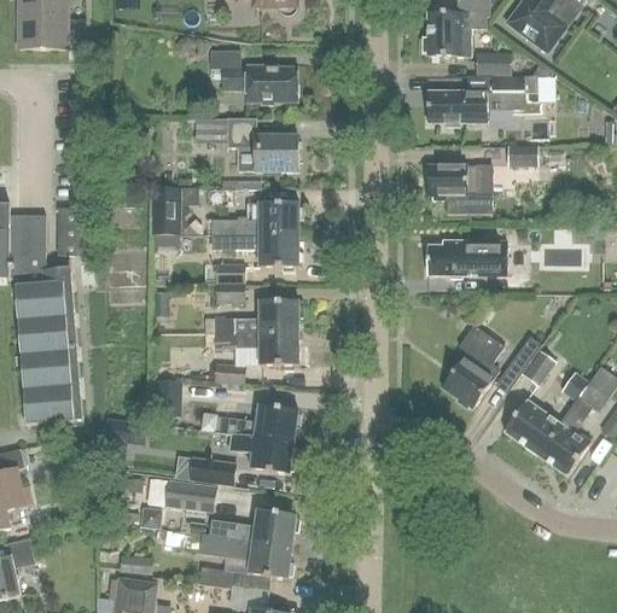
[(17,0),(17,11),(65,12),(65,0),(17,0)]
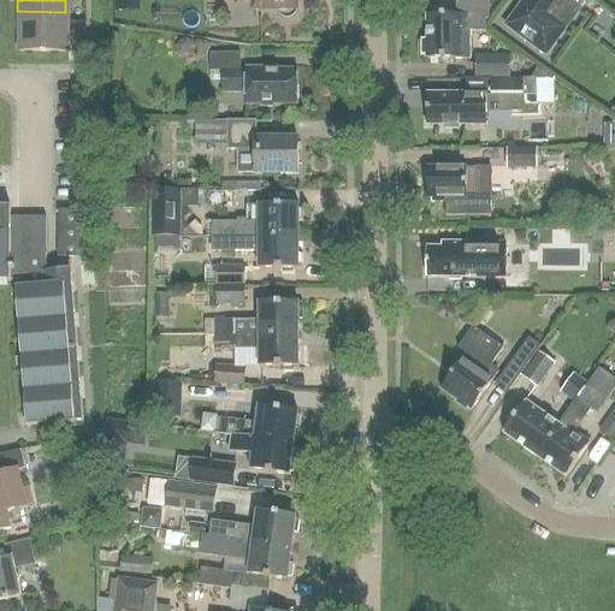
[(252,0),(253,6),(277,6),(279,12),(285,16),(290,15),(294,12),(296,5),(296,0),(252,0)]
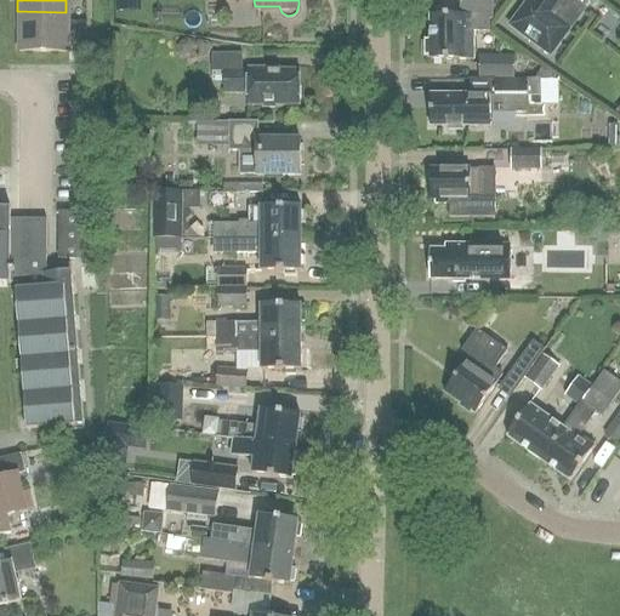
[(550,52),(569,26),(585,5),(582,4),(585,0),(524,0),(508,22),(550,52)]
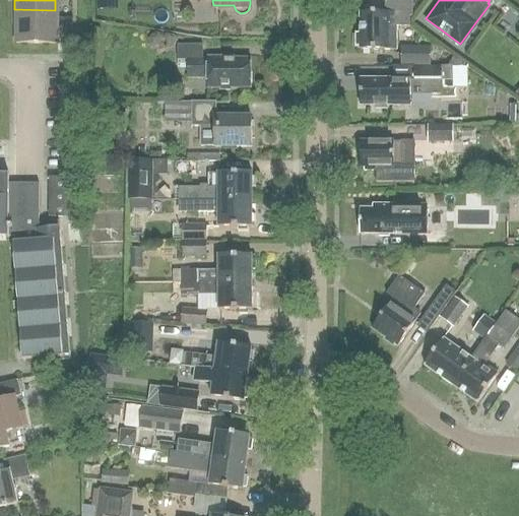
[(55,40),(55,10),(14,9),(14,39),(55,40)]
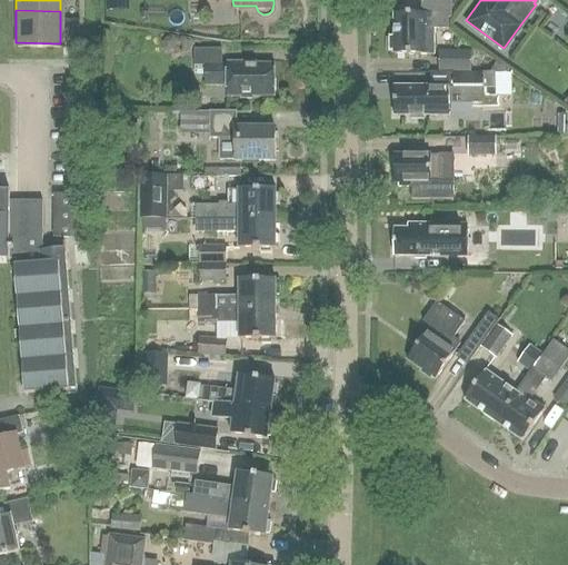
[(432,52),(432,26),(448,26),(448,12),(434,12),(434,11),(392,10),(392,33),(388,35),(388,49),(392,49),(394,52),(432,52)]
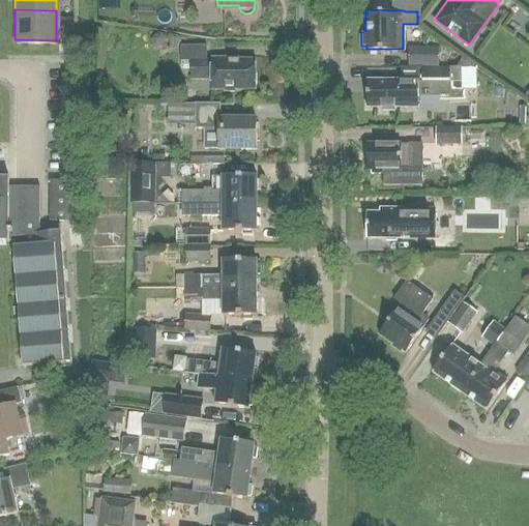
[(180,58),(189,58),(189,76),(210,76),(210,87),(255,86),(254,57),(237,57),(237,55),(210,55),(210,57),(206,57),(206,44),(180,44),(180,58)]
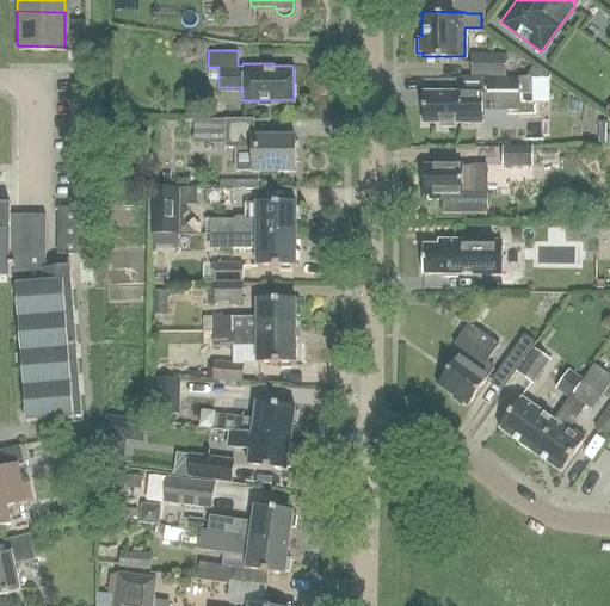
[(504,75),(504,51),(472,51),(472,75),(504,75)]
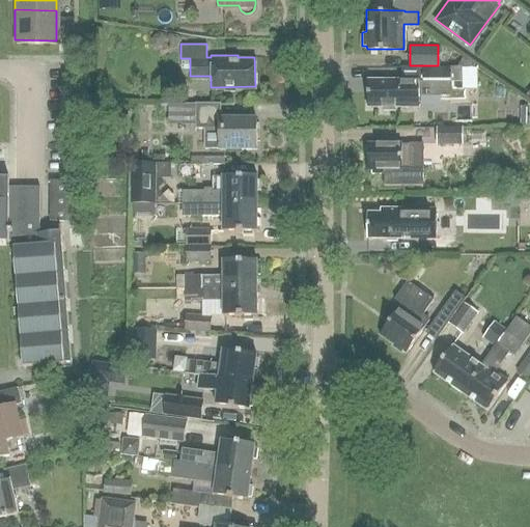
[(366,78),(365,105),(381,105),(381,108),(393,108),(393,105),(418,105),(418,93),(448,93),(449,65),(421,65),(421,78),(366,78)]
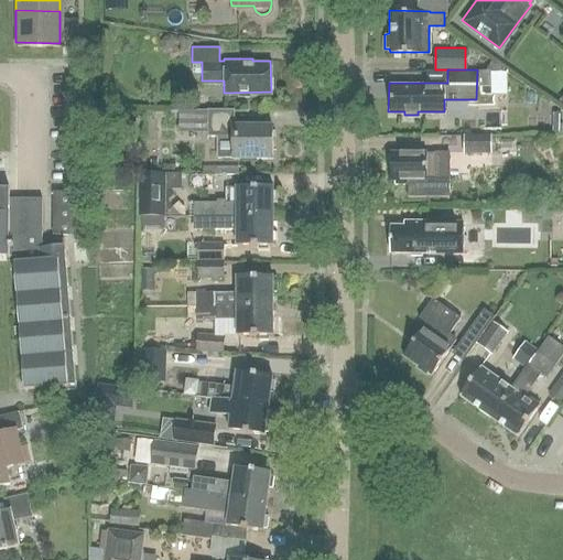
[(207,129),(207,108),(192,108),(192,129),(207,129)]
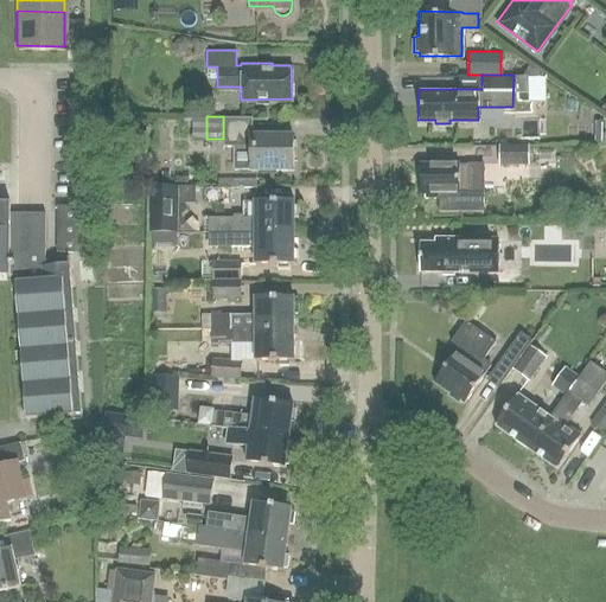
[(293,168),(293,133),(252,133),(252,116),(223,116),(223,139),(223,143),(233,143),(233,167),(249,167),(249,168),(293,168)]
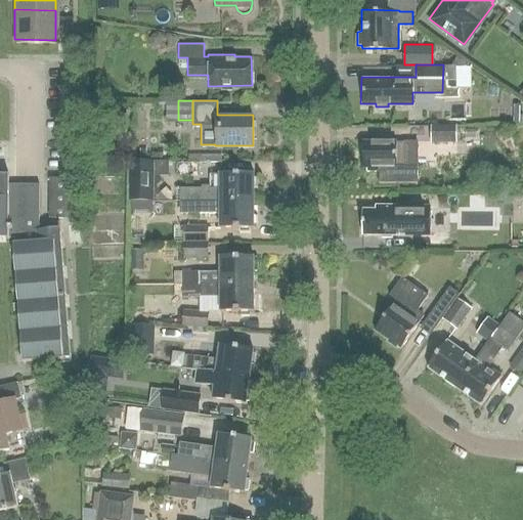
[(455,140),(454,122),(430,123),(430,140),(455,140)]
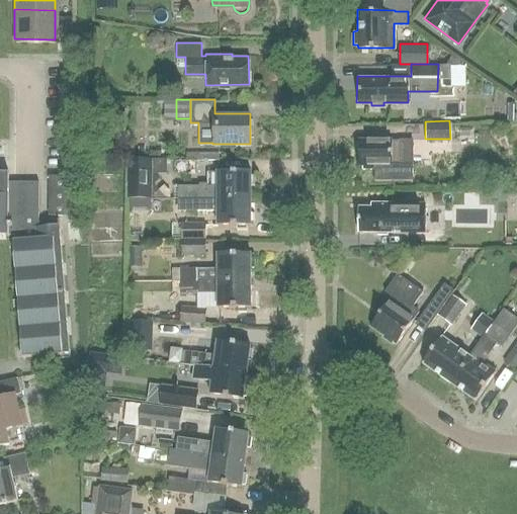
[(357,139),(357,164),(361,164),(361,167),(373,167),(373,178),(411,178),(411,138),(357,139)]
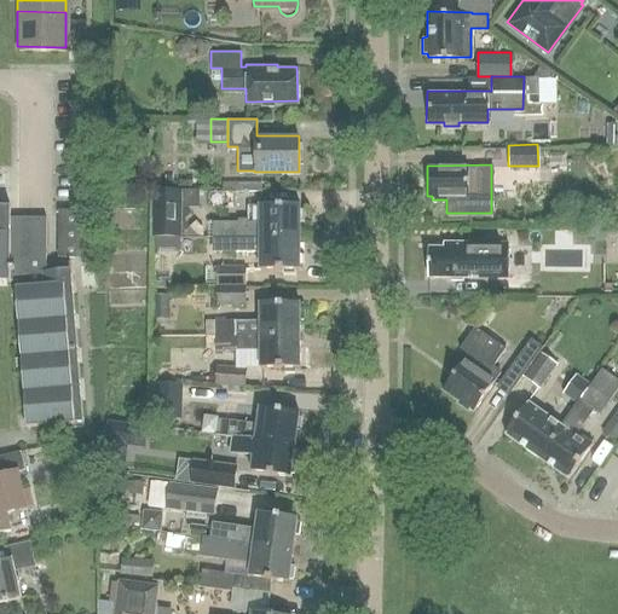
[(150,186),(150,235),(179,235),(179,204),(197,204),(197,186),(150,186)]
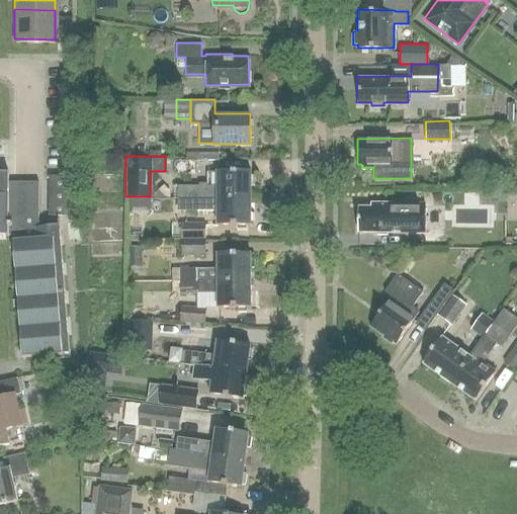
[(0,233),(11,233),(21,355),(69,351),(58,217),(37,219),(37,179),(7,179),(7,170),(0,169),(0,233)]
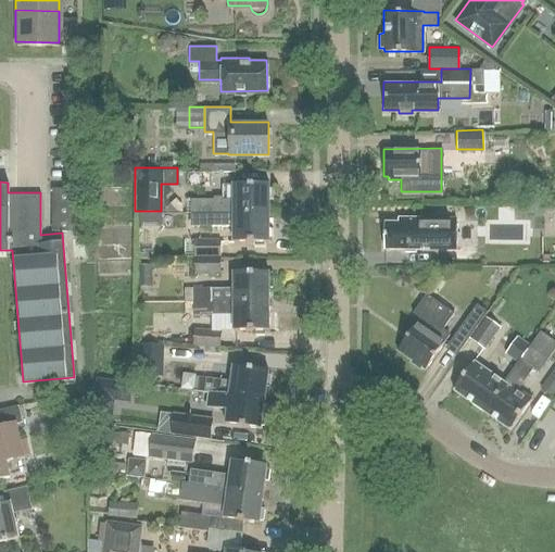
[(232,183),(232,198),(190,198),(190,211),(267,211),(267,197),(272,197),(272,186),(267,186),(267,183),(232,183)]
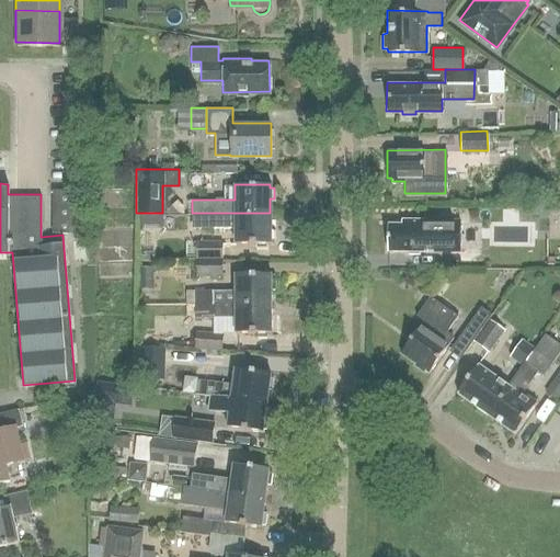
[(75,231),(76,188),(52,188),(52,231),(75,231)]
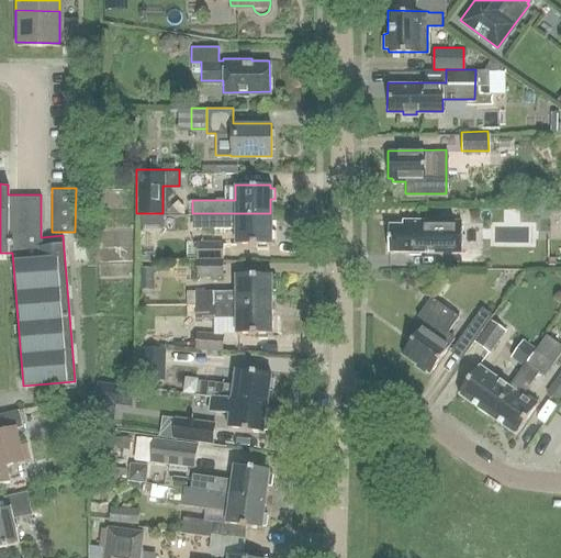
[(192,226),(235,226),(235,243),(256,243),(256,246),(267,246),(267,243),(270,243),(270,213),(192,213),(192,226)]
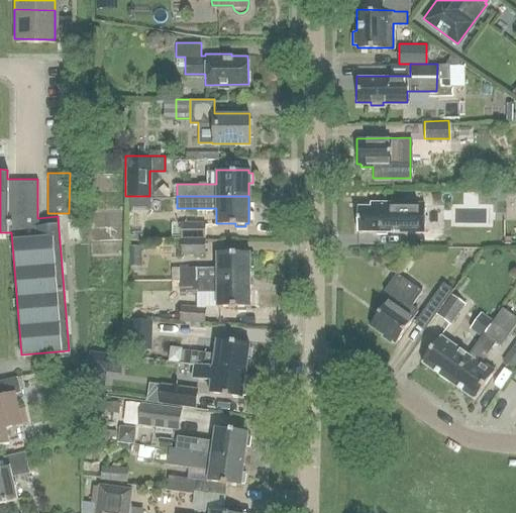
[(356,205),(356,229),(375,229),(375,232),(386,232),(386,230),(390,230),(390,227),(423,228),(423,202),(370,201),(370,205),(356,205)]
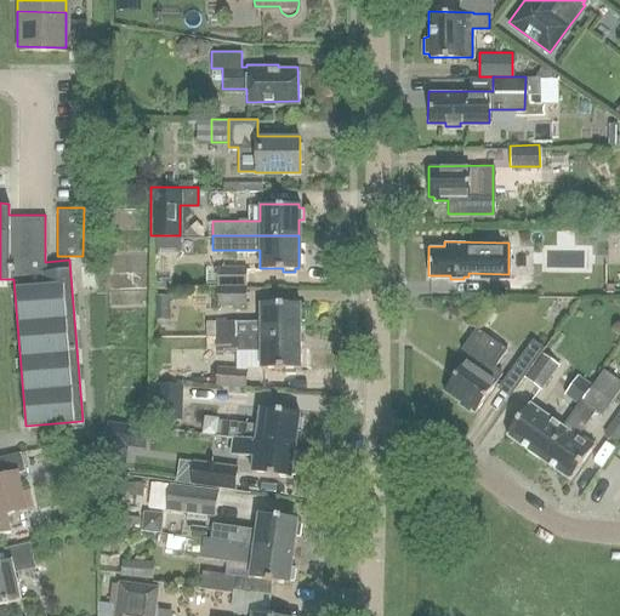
[(216,285),(244,285),(244,264),(216,264),(216,285)]
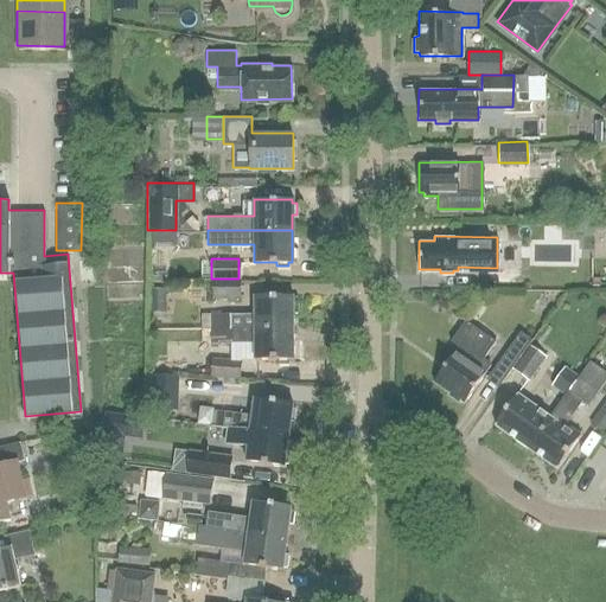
[(238,296),(238,279),(211,279),(211,296),(238,296)]
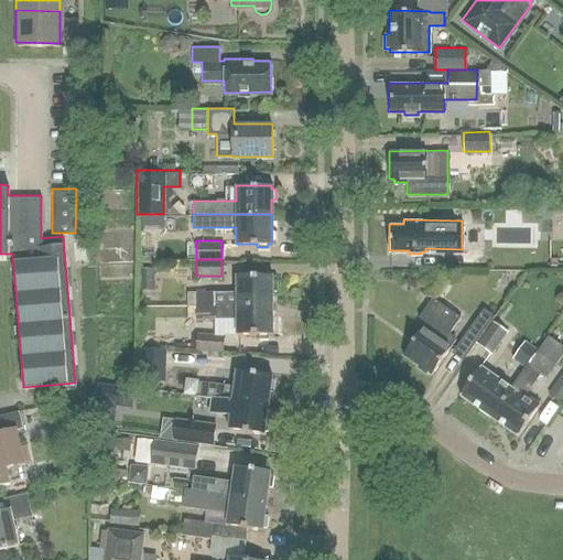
[(138,288),(152,288),(153,267),(139,267),(138,288)]
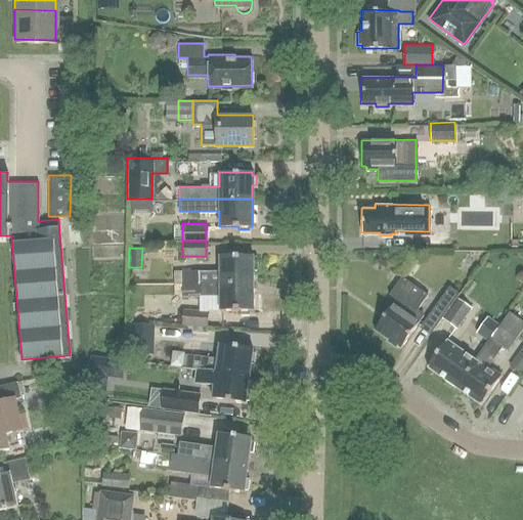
[(256,258),(253,258),(253,254),(219,255),(219,269),(174,270),(174,282),(253,282),(253,268),(256,268),(256,258)]
